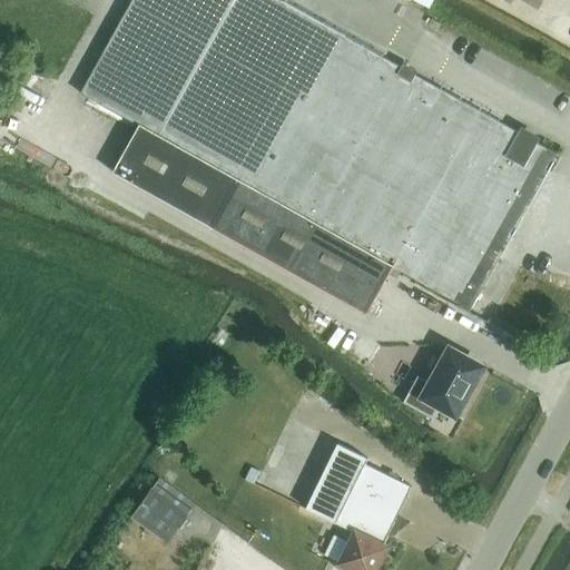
[(296,213),(331,150),(383,56),(282,0),(133,0),(81,94),(139,126),(114,172),(271,259),(296,213)]
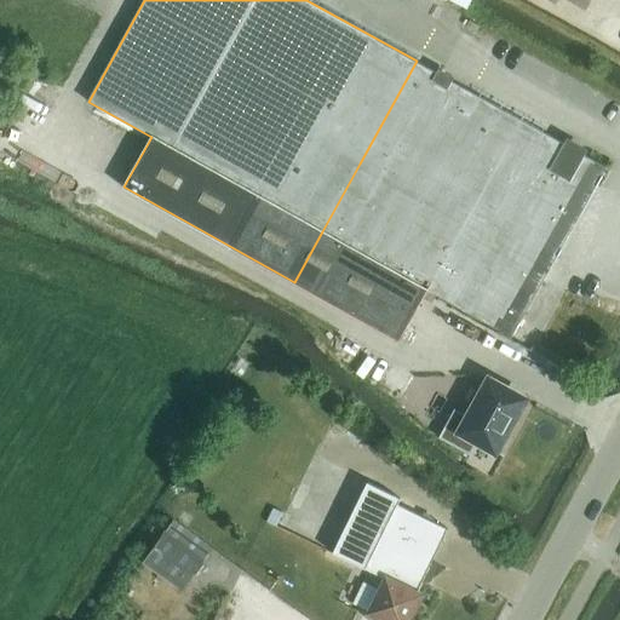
[(494,172),(522,120),(417,61),(360,164),(322,231),(365,254),(428,291),(470,314),(510,242),(535,195),(494,172)]
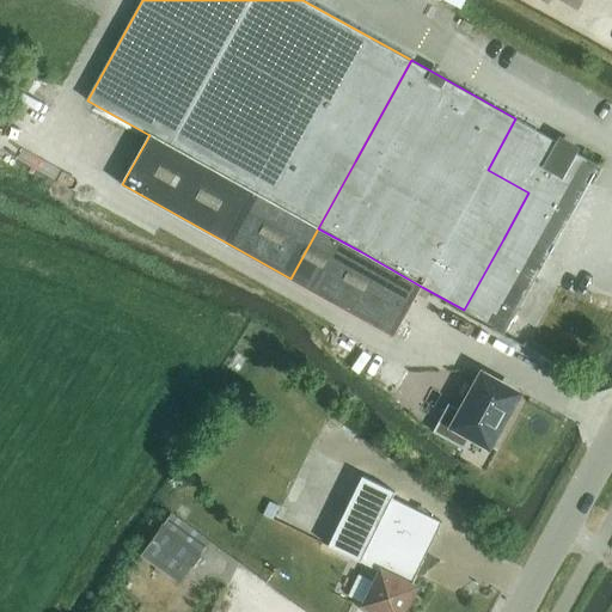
[(599,165),(515,118),(488,170),(528,193),(503,239),(545,262),(599,165)]
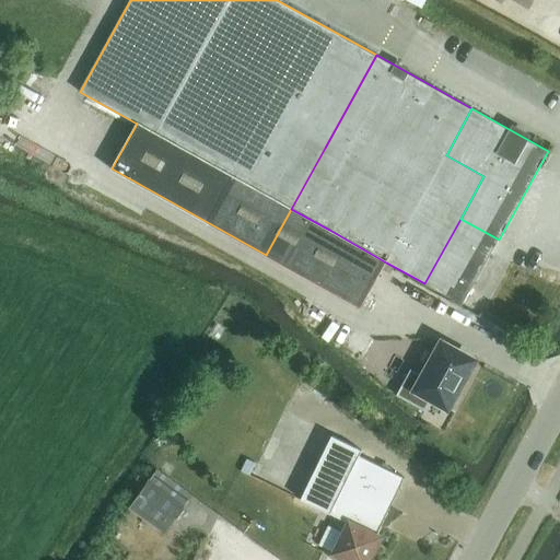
[(266,255),(304,276),(329,230),(291,209),(266,255)]
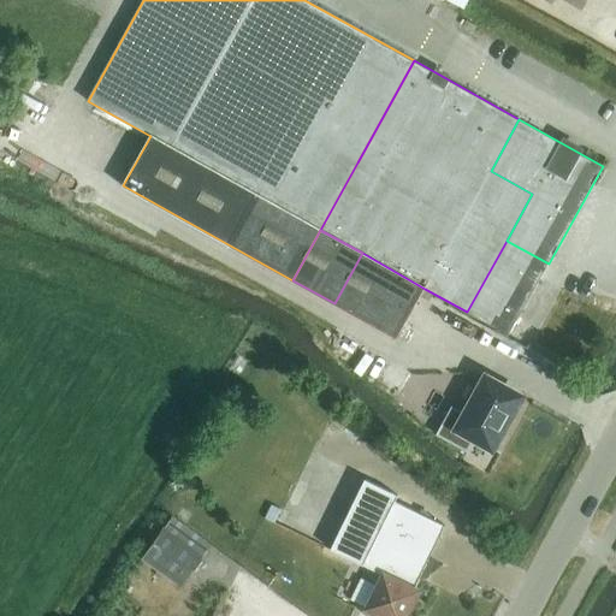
[(520,315),(549,264),(507,241),(467,312),(509,335),(510,333),(520,315)]
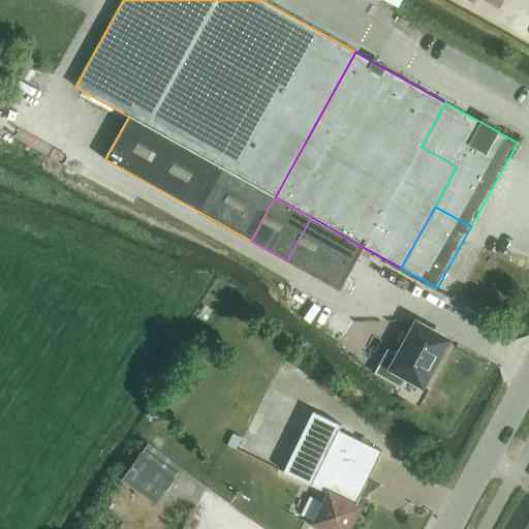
[(341,290),(365,248),(311,217),(287,260),(341,290)]
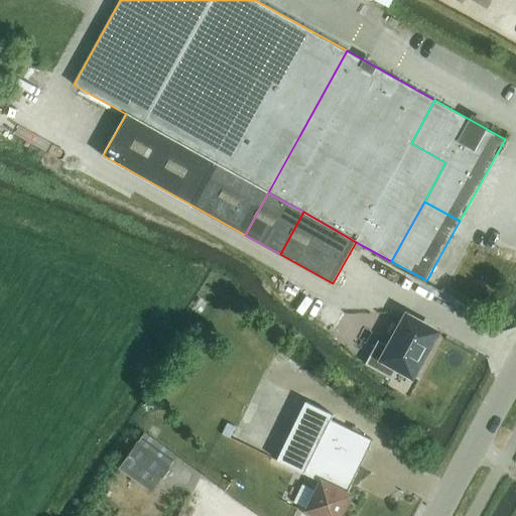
[(427,279),(435,284),(443,269),(435,264),(427,279)]
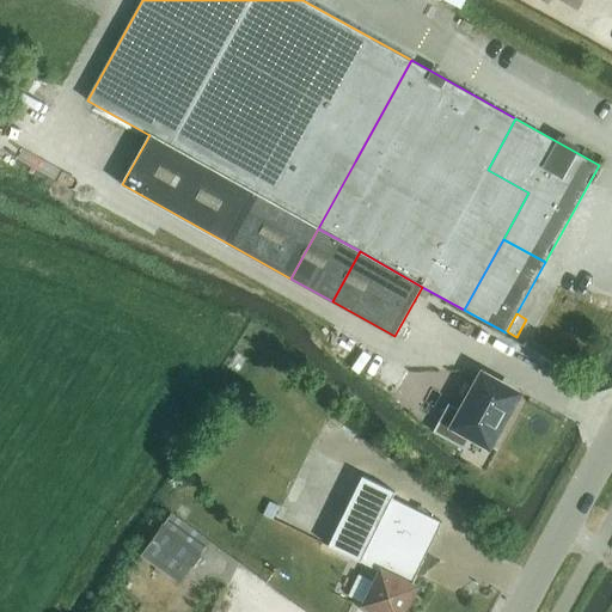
[(518,395),(484,375),(464,411),(450,404),(434,432),(465,448),(472,435),(490,445),(518,395)]
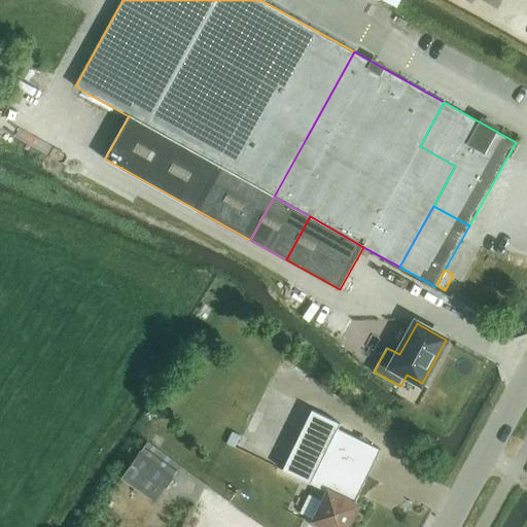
[(328,492),(354,503),(381,449),(339,428),(341,423),(313,410),(283,469),(328,492)]
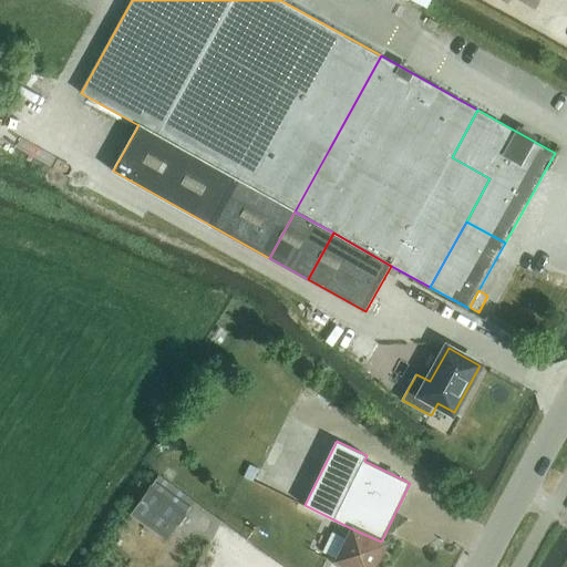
[(263,471),(250,466),(245,478),(257,484),(263,471)]
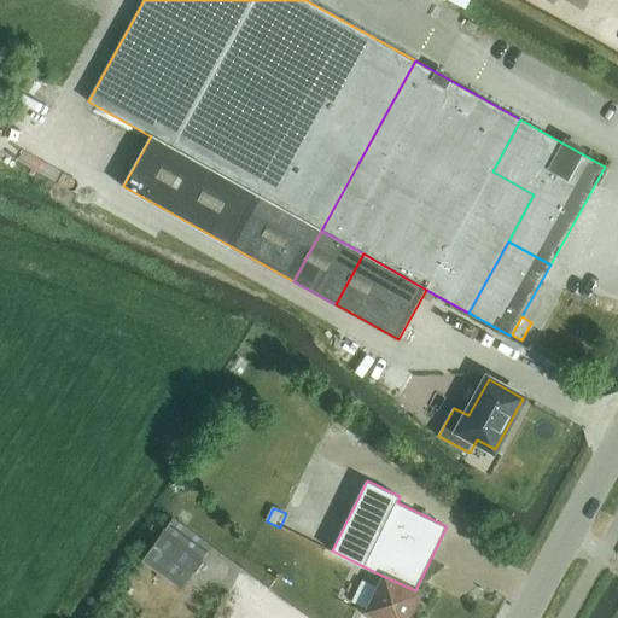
[(204,558),(167,531),(145,563),(182,589),(204,558)]
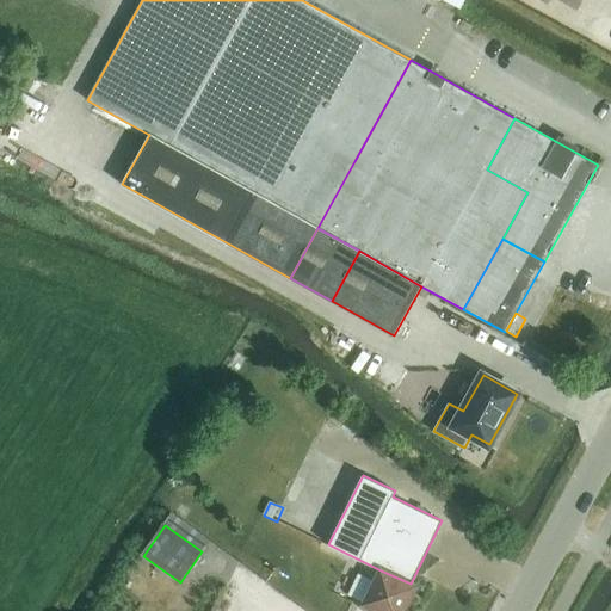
[(403,610),(417,586),(411,584),(381,571),(365,604),(366,604),(364,609),(365,610),(380,610),(403,610)]
